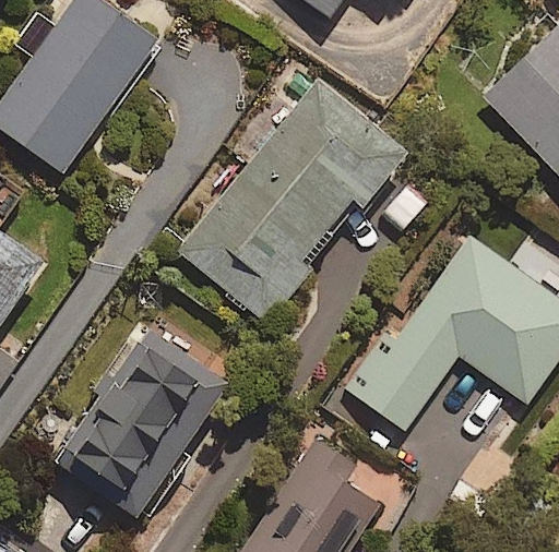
[(158,34),(108,0),(72,0),(0,104),(0,128),(62,171),(158,34)]
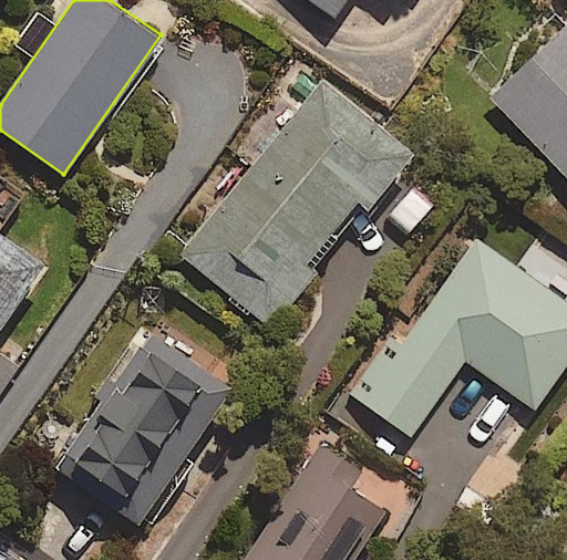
[(566,24),(491,100),(566,177),(566,24)]
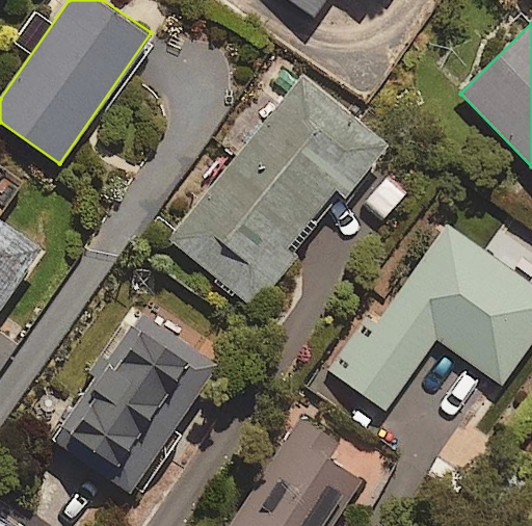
[(381,141),(300,78),(171,242),(253,307),(381,141)]
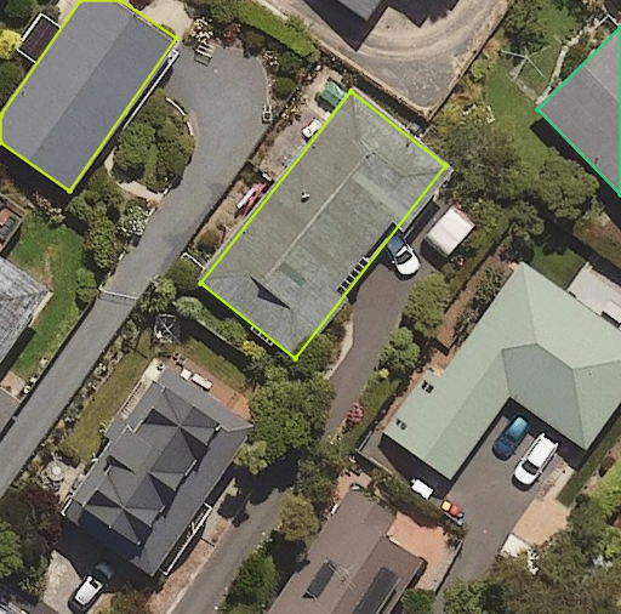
[(0,432),(20,403),(0,390),(0,353),(46,284),(0,253),(0,249),(18,222),(0,210),(0,432)]
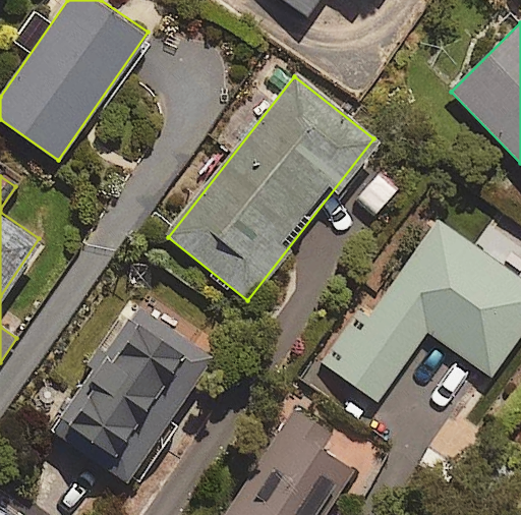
[(520,332),(520,277),(437,219),(370,316),(362,310),(324,366),(377,403),(426,332),(490,377),(520,332)]
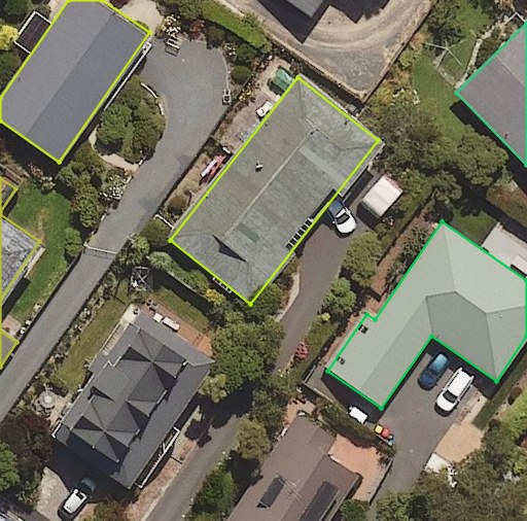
[(216,356),(137,303),(50,432),(130,486),(216,356)]
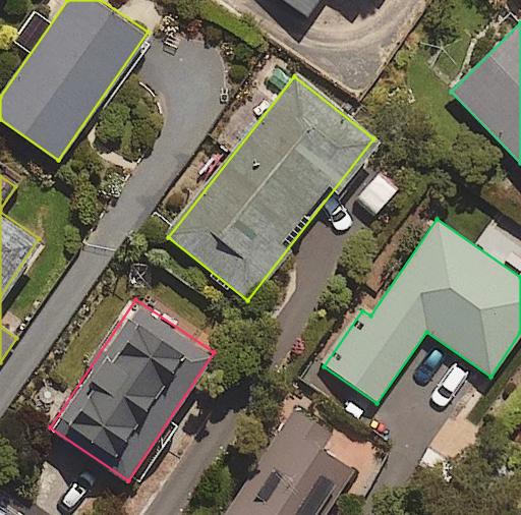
[(313,514),(347,463),(328,452),(338,436),(294,408),(226,514),(313,514)]
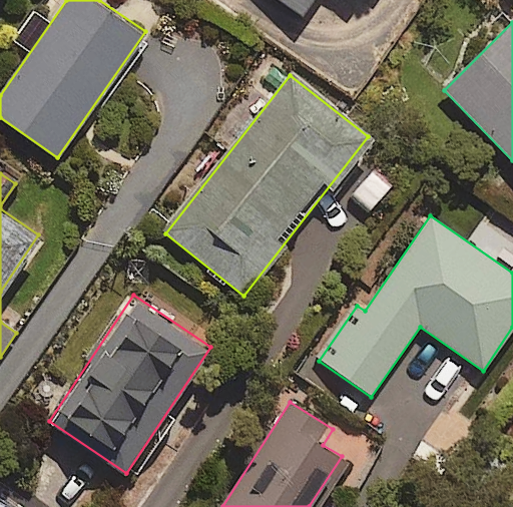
All buildings are outlined.
